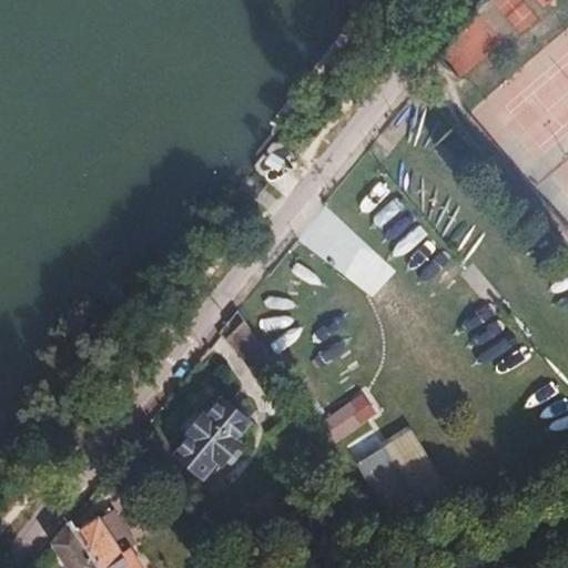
[(331,446),(374,413),(357,392),(314,425),(331,446)]
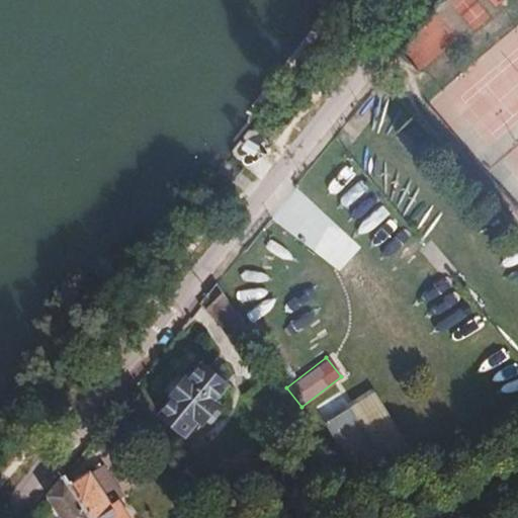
[(199,422),(201,419),(211,408),(216,402),(211,399),(225,382),(198,362),(185,378),(183,376),(167,397),(170,398),(157,414),(183,434),(195,420),(199,422)]
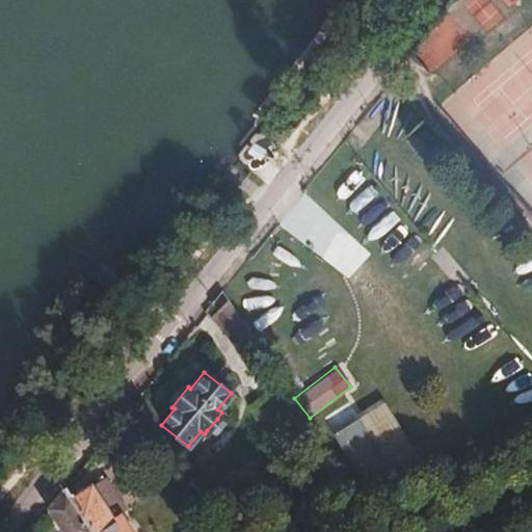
[(380,400),(357,415),(349,401),(321,418),(369,493),(419,460),(380,400)]
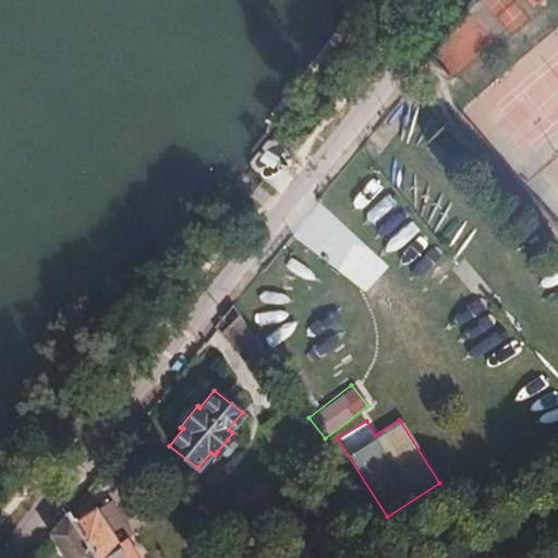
[(228,439),(217,451),(225,458),(235,444),(228,439)]
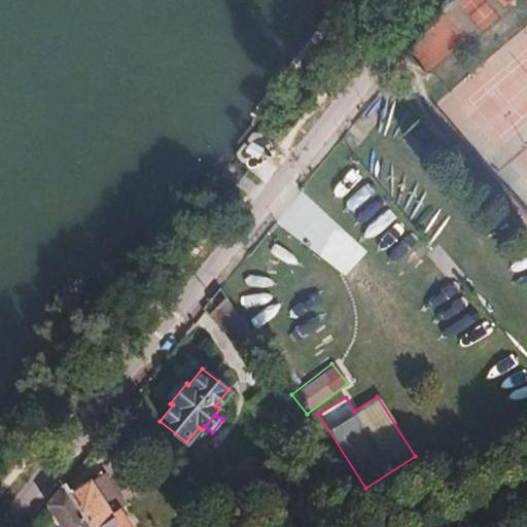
[(121,526),(114,515),(115,514),(95,481),(75,493),(71,487),(66,491),(90,526),(121,526)]
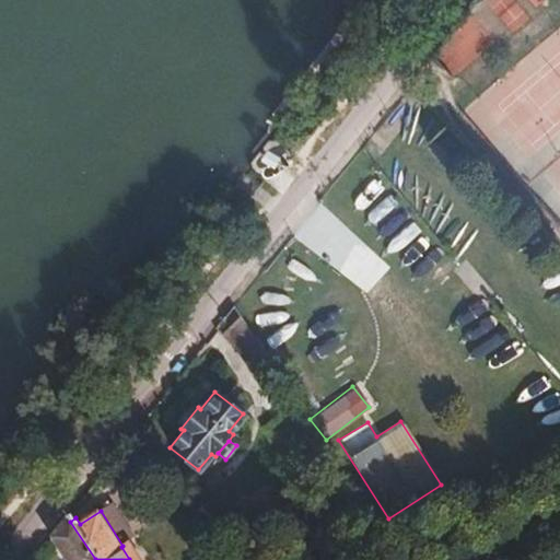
[(95,559),(70,522),(66,515),(48,537),(63,559),(95,559)]
